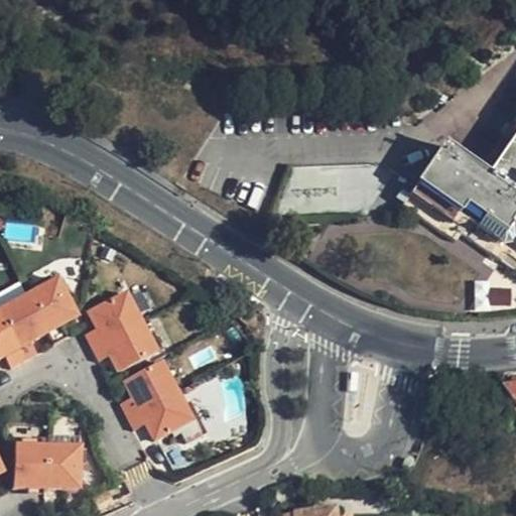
[(515,119),(511,128),(515,131),(486,180),(439,151),(407,200),(450,230),(456,223),(495,248),(502,239),(515,248),(515,119)]
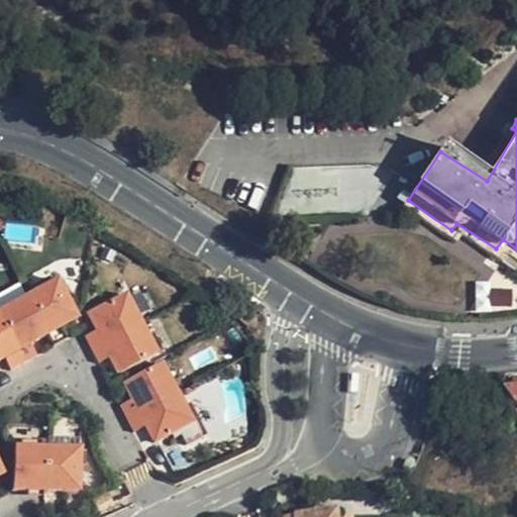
[(29,288),(33,296),(52,286),(47,278),(29,288)]
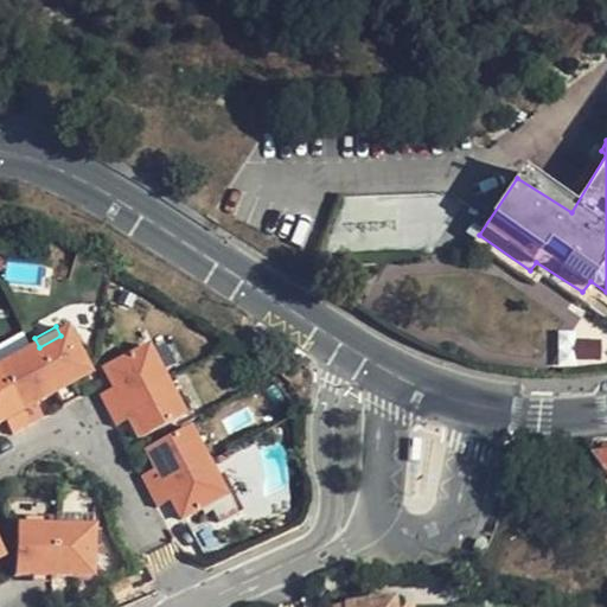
[(66,370),(72,383),(88,375),(65,333),(61,336),(39,347),(33,350),(49,379),(66,370)]
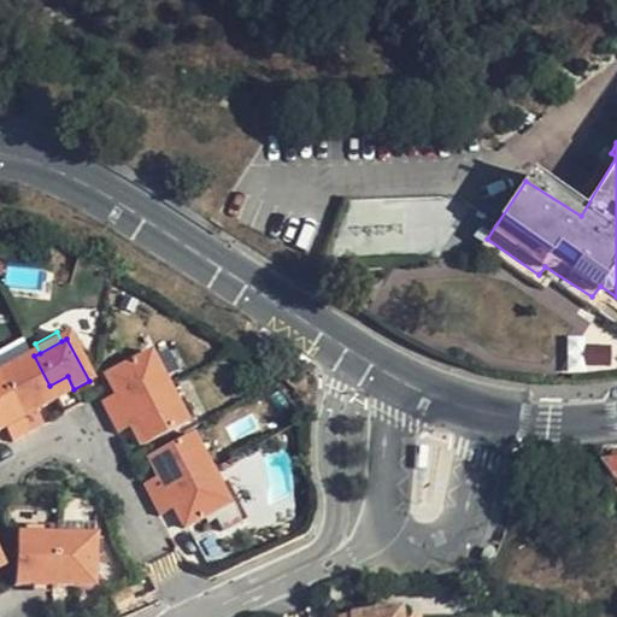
[(0,363),(1,366),(29,351),(23,340),(0,353),(0,363)]
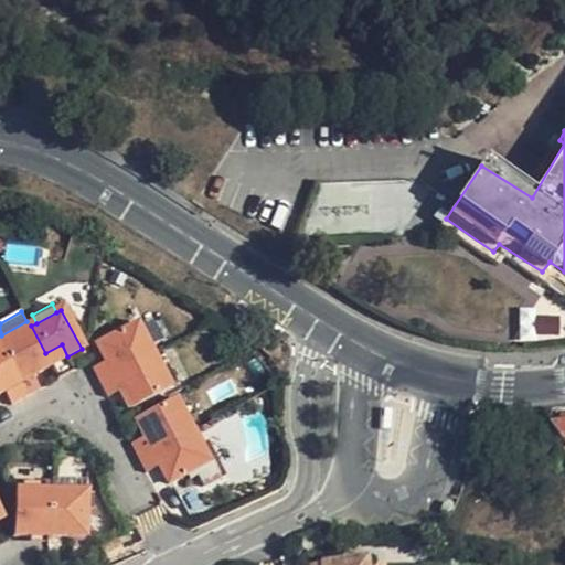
[(127,369),(155,354),(139,323),(96,345),(105,362),(119,354),(127,369)]
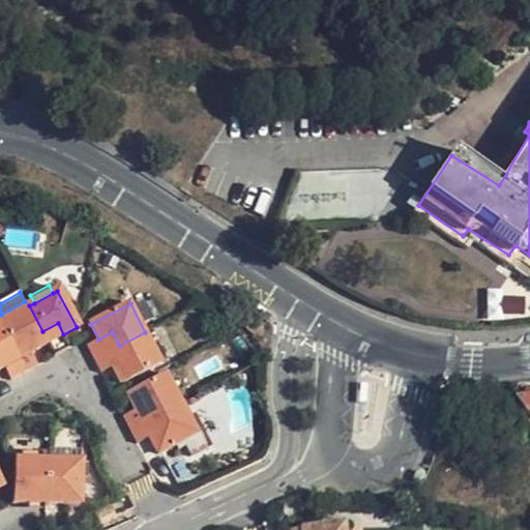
[(29,353),(49,343),(42,331),(29,305),(0,320),(0,326),(11,347),(24,341),(29,353)]
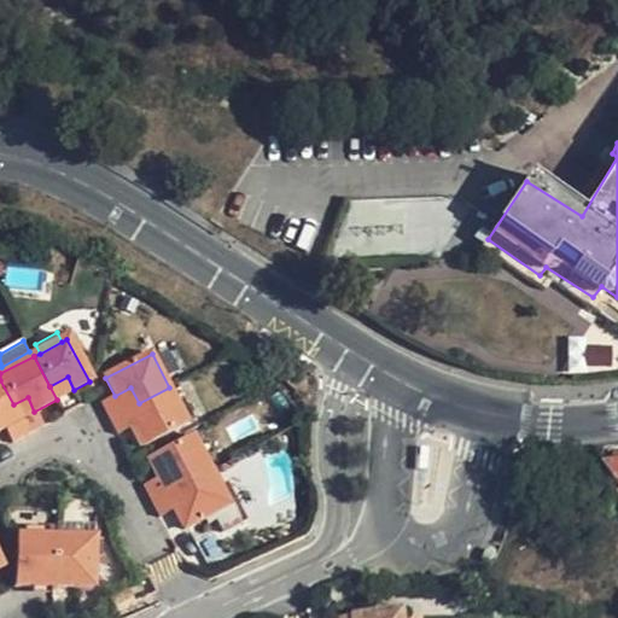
[(65,415),(82,406),(74,390),(68,377),(50,386),(57,400),(65,415)]
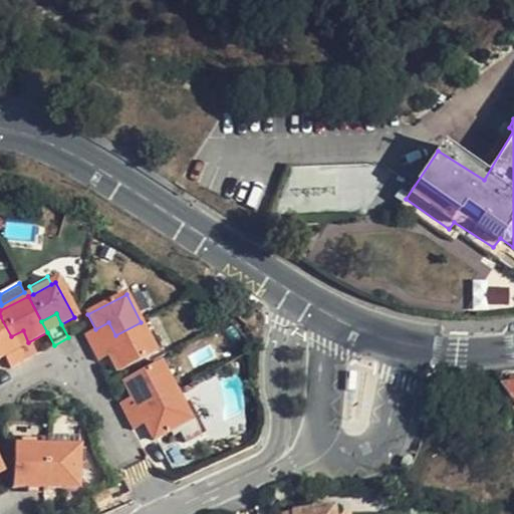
[(0,348),(0,342),(11,336),(0,316),(0,356),(3,355),(0,348)]
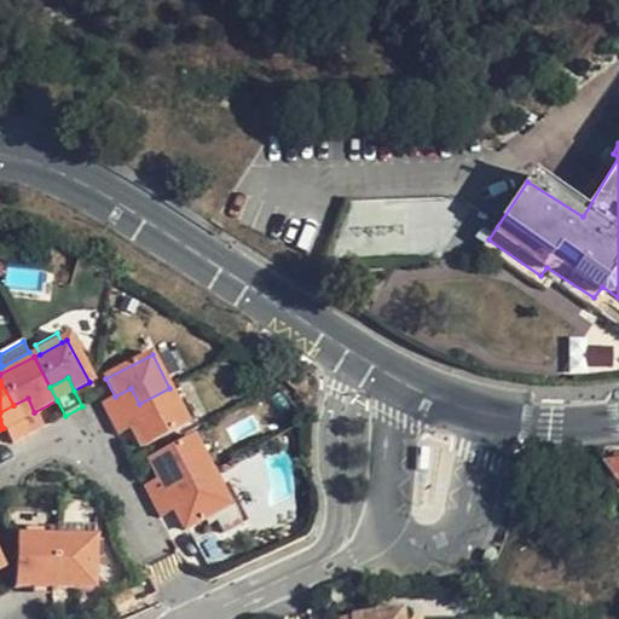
[(115,397),(102,403),(110,420),(139,404),(131,388),(115,397)]
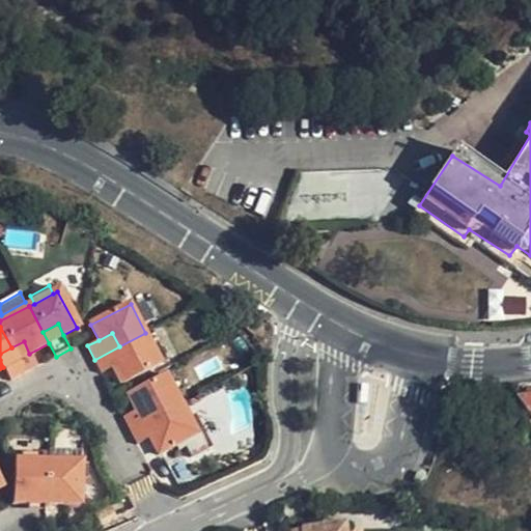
[(149,341),(145,333),(119,346),(128,361),(113,368),(120,383),(160,362),(149,341)]
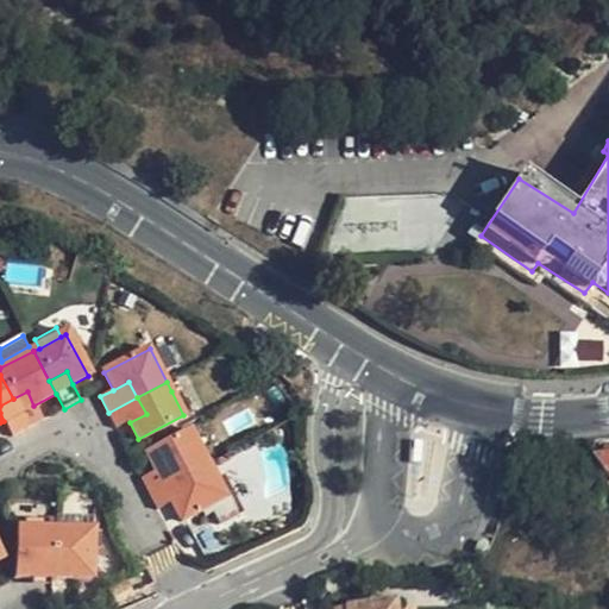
[(180,388),(171,391),(183,415),(192,412),(180,388)]
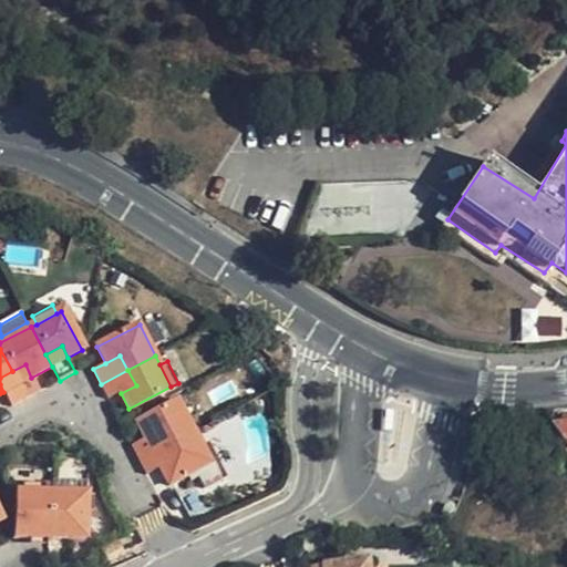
[(27,398),(39,392),(31,378),(26,364),(12,371),(27,398)]
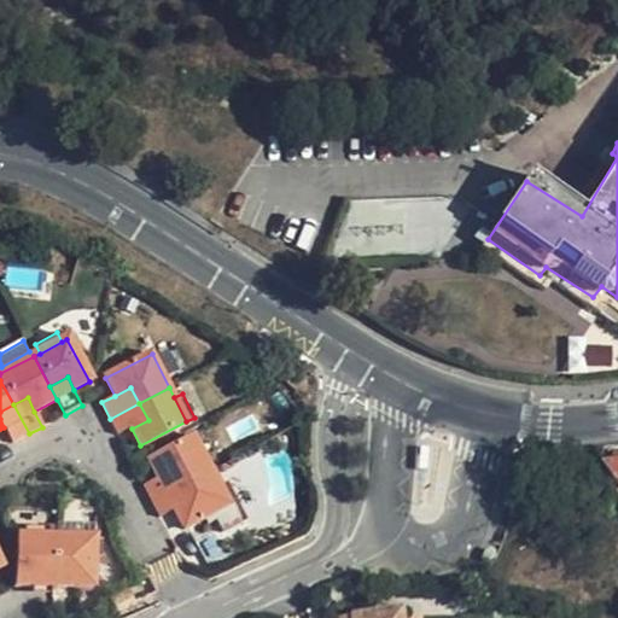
[(149,420),(139,403),(110,419),(117,436),(132,429),(149,420)]
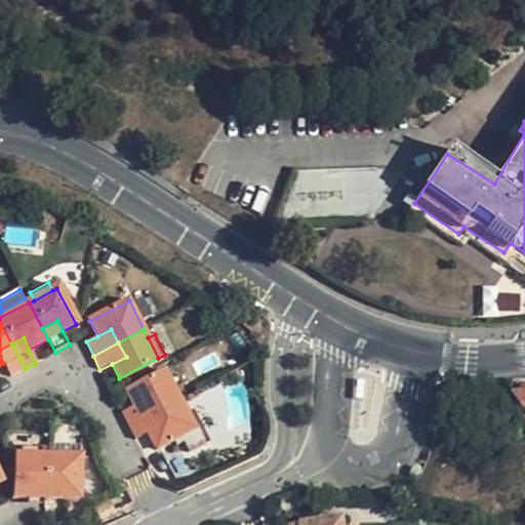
[(10,376),(25,368),(11,344),(0,350),(0,356),(3,363),(10,376)]
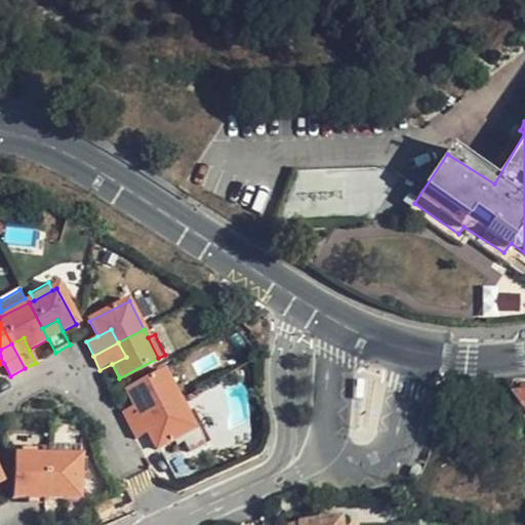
[(147,398),(154,412),(179,399),(164,369),(124,390),(132,405),(147,398)]
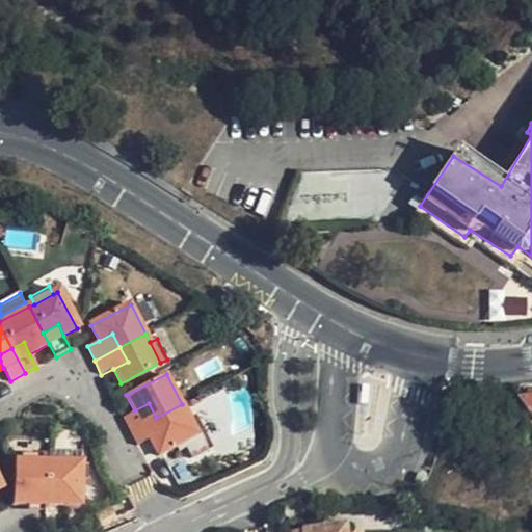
[(526,402),(520,404),(524,411),(530,407),(526,402)]
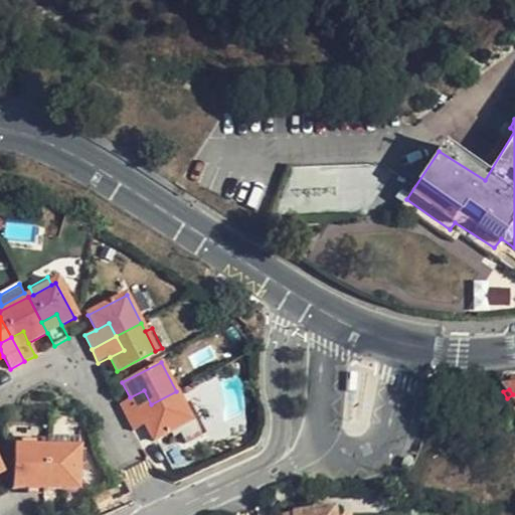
[(119,404),(125,417),(151,404),(144,390),(130,397),(119,404)]
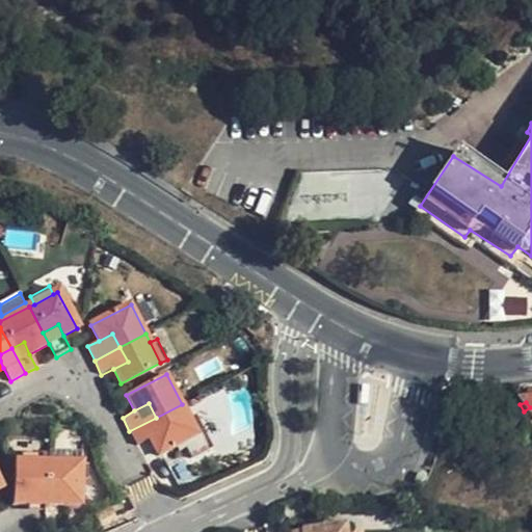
[(163,431),(149,439),(156,454),(179,442),(188,460),(212,448),(204,431),(197,434),(188,419),(182,404),(156,418),(163,431)]
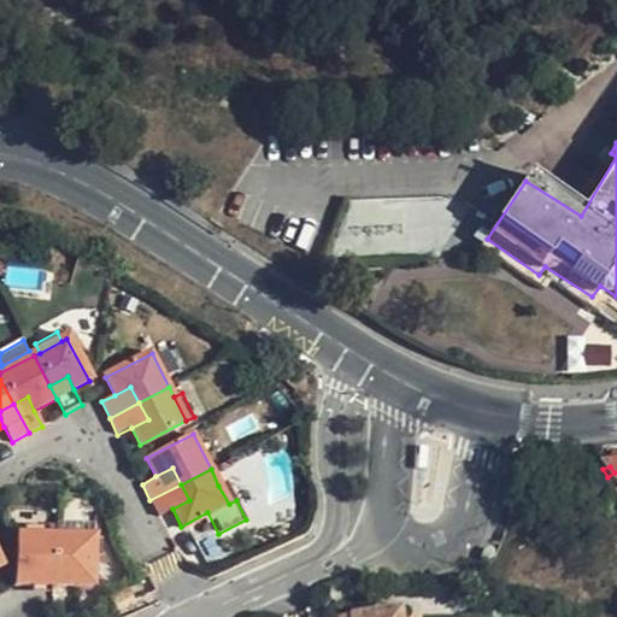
[(228,481),(218,486),(229,504),(236,500),(228,481)]
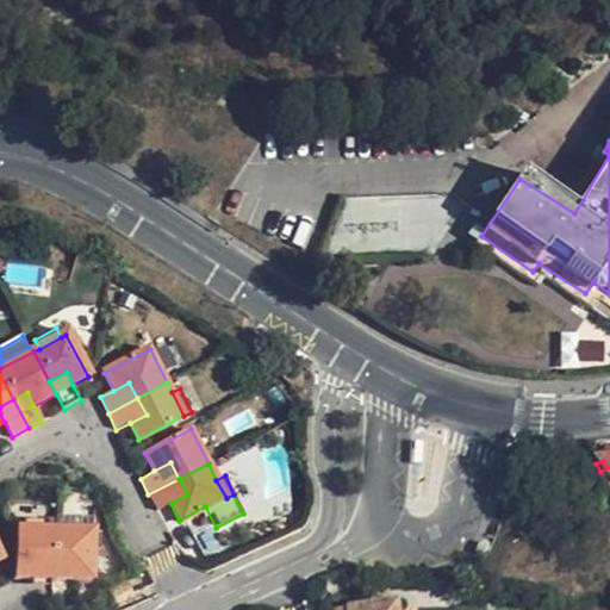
[(148,495),(156,510),(170,503),(187,495),(179,479),(148,495)]
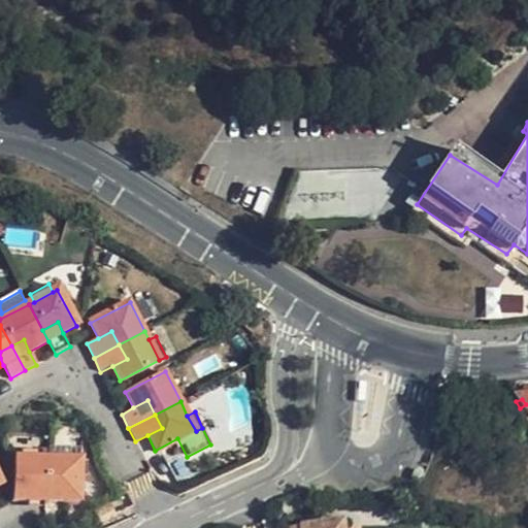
[(14,503),(79,508),(84,459),(18,455),(14,503)]
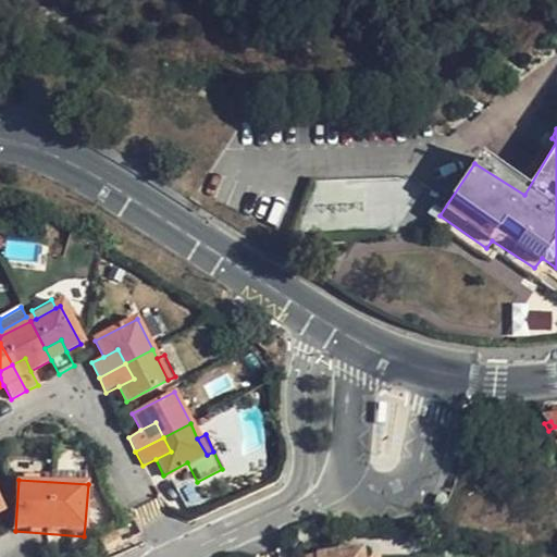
[(294,556),(293,556),(360,556),(353,546),(293,553),(294,556)]
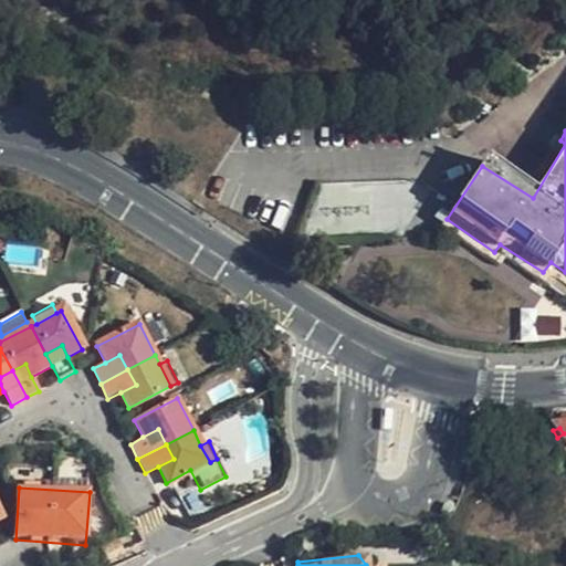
All buildings are outlined.
